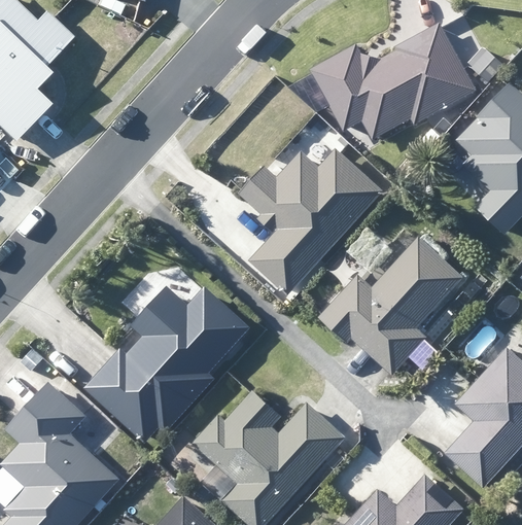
[(0,132),(9,140),(43,103),(33,93),(47,76),(39,68),(68,37),(40,12),(32,23),(6,0),(0,0),(0,132)]
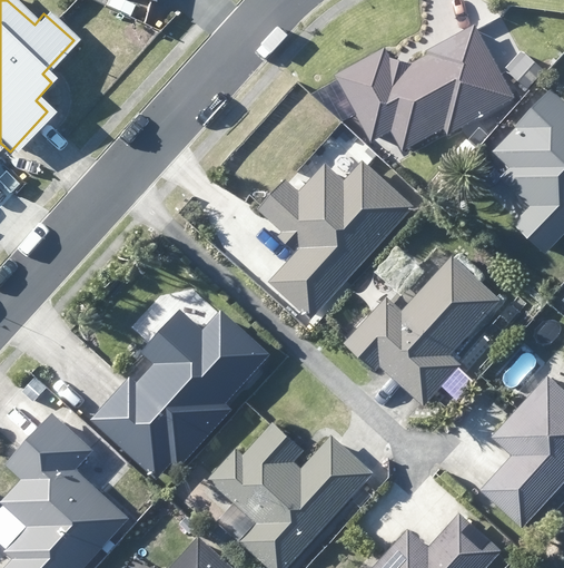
[(512,97),(475,25),(426,55),(407,65),(392,59),(385,47),(336,72),(369,142),(395,128),(402,144),(441,124),(445,130),(512,97)]
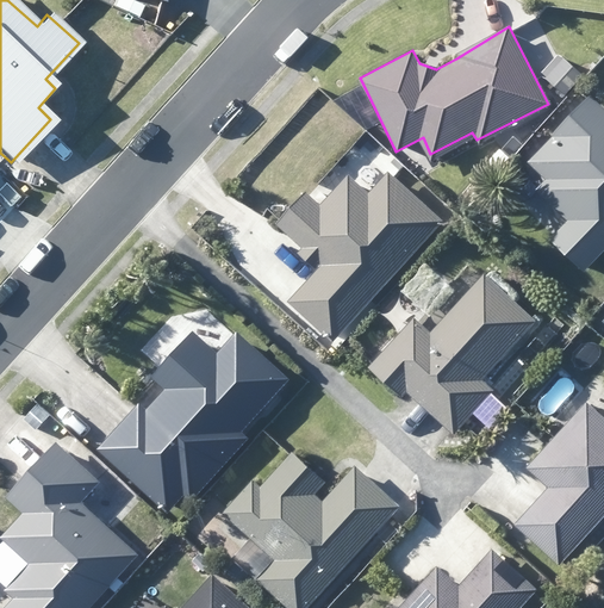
[(603,109),(591,97),(527,160),(545,179),(535,188),(566,219),(549,236),(579,266),(603,241),(603,109)]
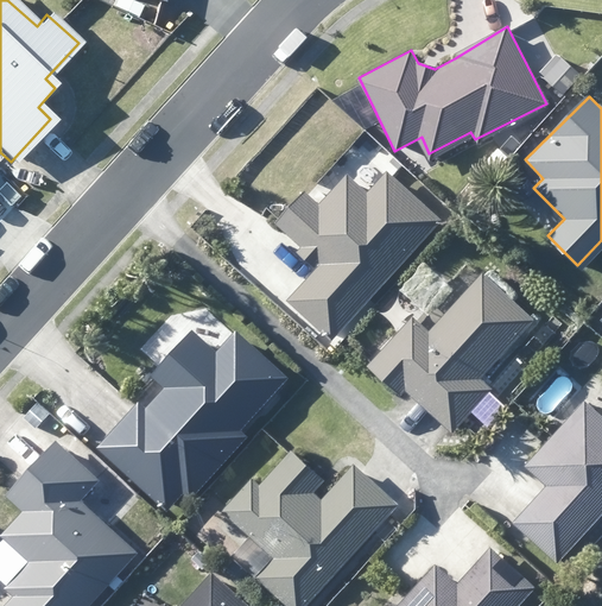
[(330,340),(438,221),(386,175),(368,195),(346,175),(318,204),(302,189),(270,225),(317,266),(286,301),(330,340)]
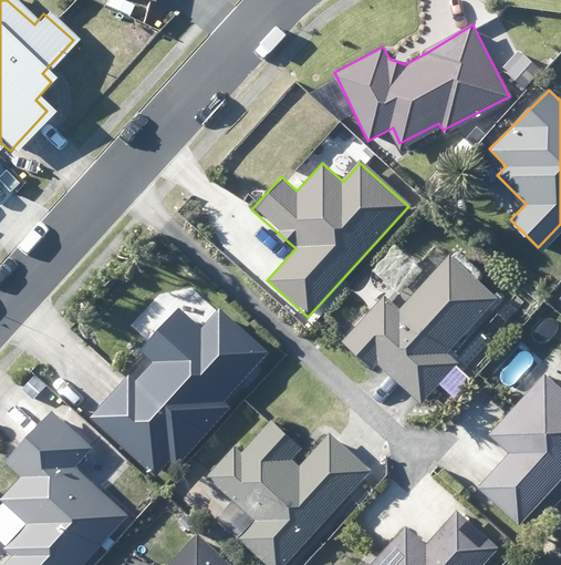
[(0,202),(16,185),(0,171),(0,202)]
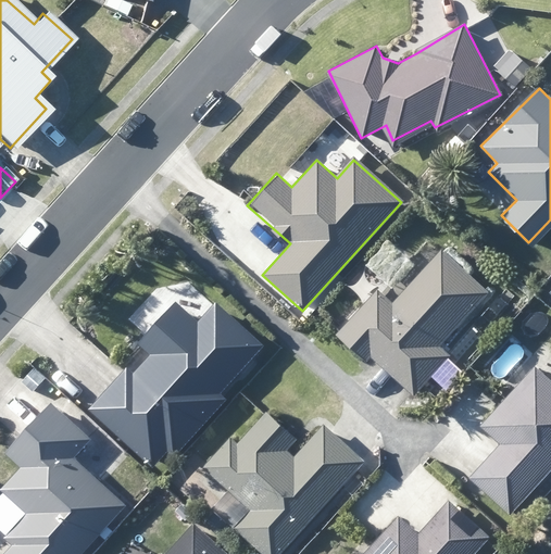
[(439,347),(487,292),(439,250),(391,304),(375,290),(337,335),(367,361),(370,357),(412,394),(447,355),(439,347)]
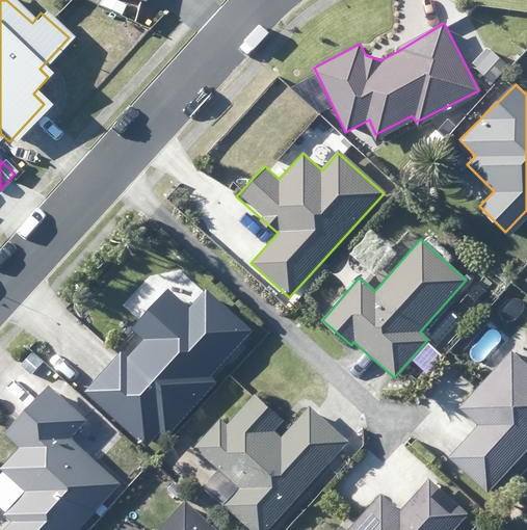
[(128,358),(122,351),(84,393),(149,451),(209,385),(203,378),(246,330),(204,292),(187,312),(165,293),(130,332),(135,336),(142,342),(128,358)]
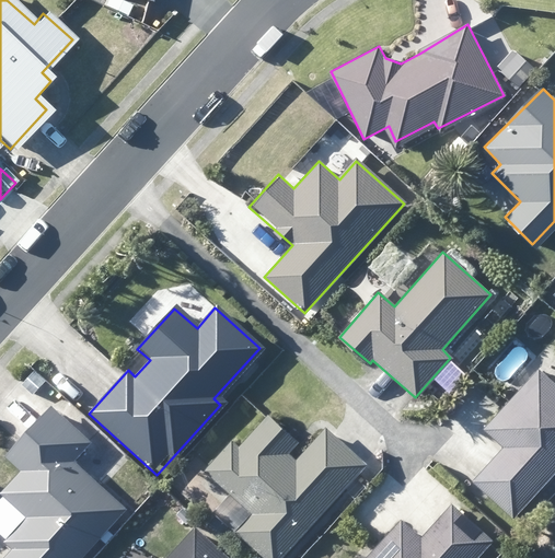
[(554,388),(535,371),(482,431),(501,450),(470,484),(511,521),(554,472),(554,388)]
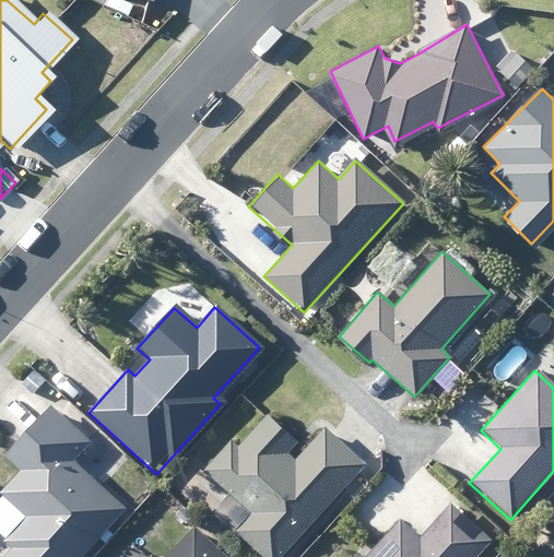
[(79,556),(125,507),(72,459),(89,440),(50,406),(6,455),(20,469),(0,489),(0,494),(25,516),(3,540),(11,547),(0,556),(79,556)]
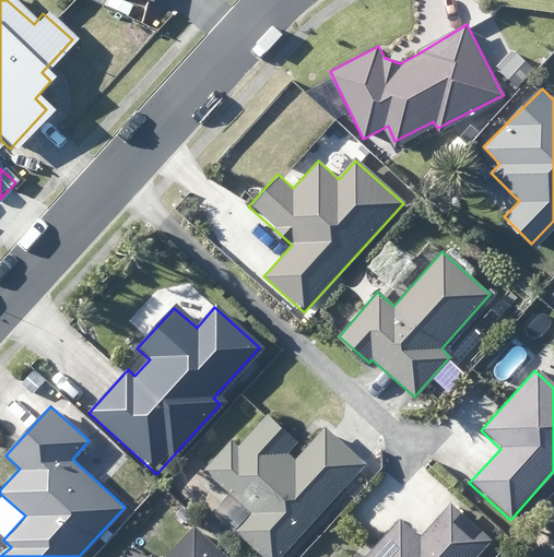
[(235,530),(263,556),(281,556),(364,464),(325,429),(296,461),(285,450),(295,440),(267,414),(238,446),(231,439),(202,469),(251,512),(235,530)]
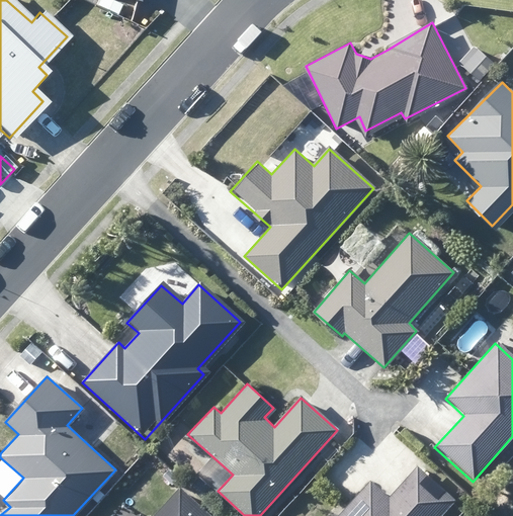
[(436,515),(451,500),(416,467),(387,500),(367,483),(338,515),(436,515)]
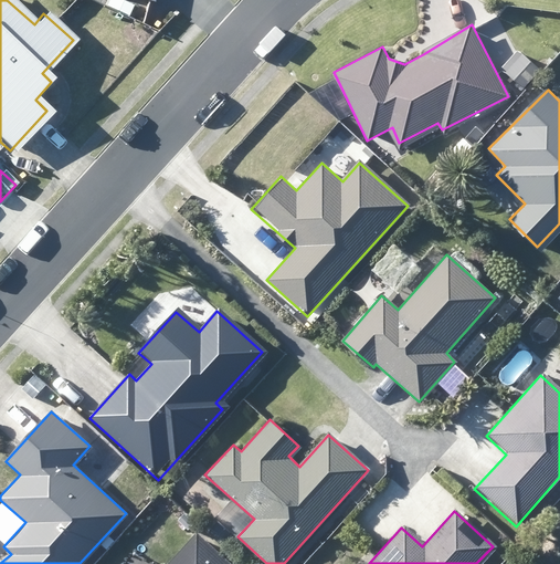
[(230,563),(194,533),(167,563),(157,563),(152,560),(148,563),(230,563)]
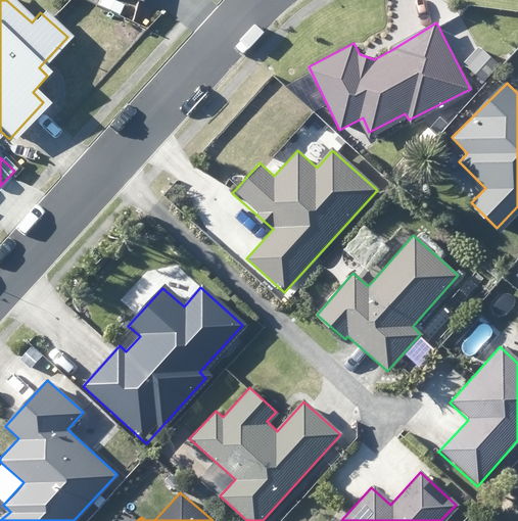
All buildings are outlined.
